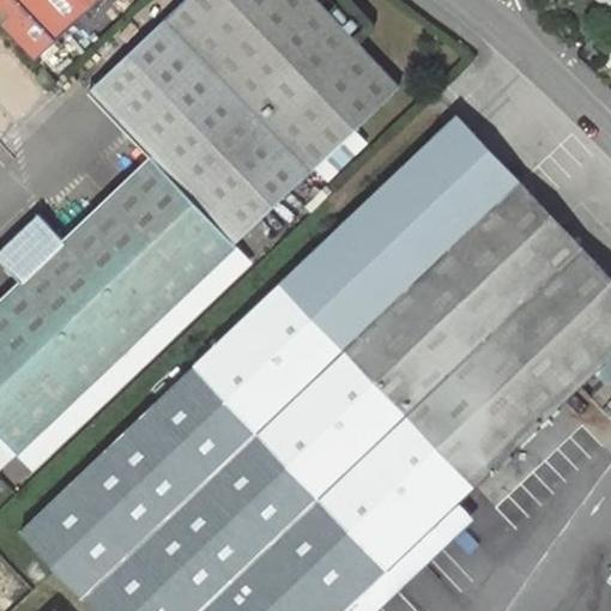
[(0,19),(36,56),(96,0),(0,0),(0,19)]
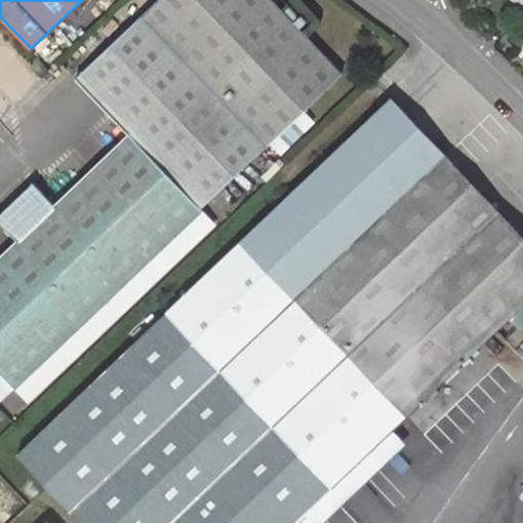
[(155,0),(141,13),(267,145),(271,142),(282,154),(314,124),(303,111),(340,73),(272,0),(155,0)]
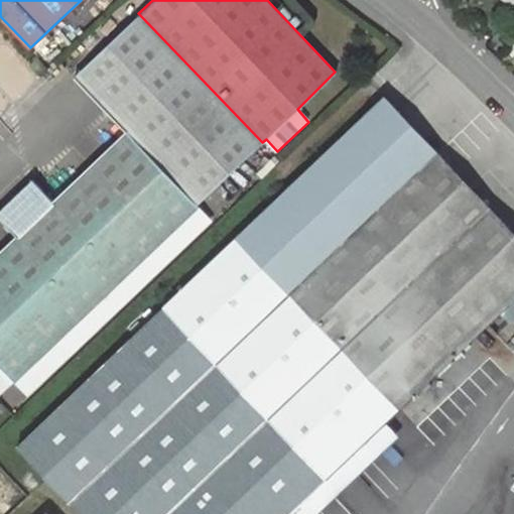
[(138,13),(76,75),(128,132),(198,204),(262,142),(138,13)]
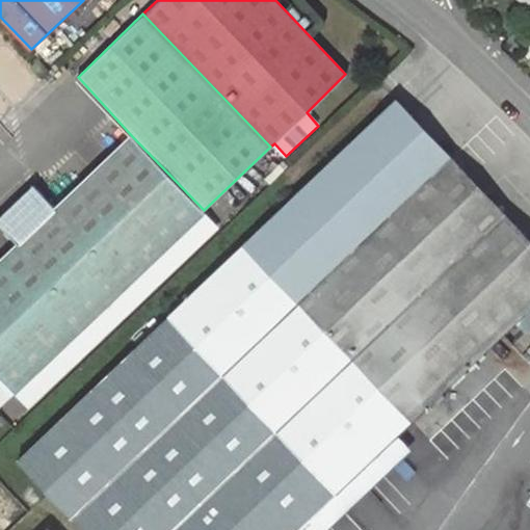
[(82,529),(283,529),(391,427),(529,295),(529,241),(394,99),(393,101),(383,109),(17,460),(71,518),(82,529)]
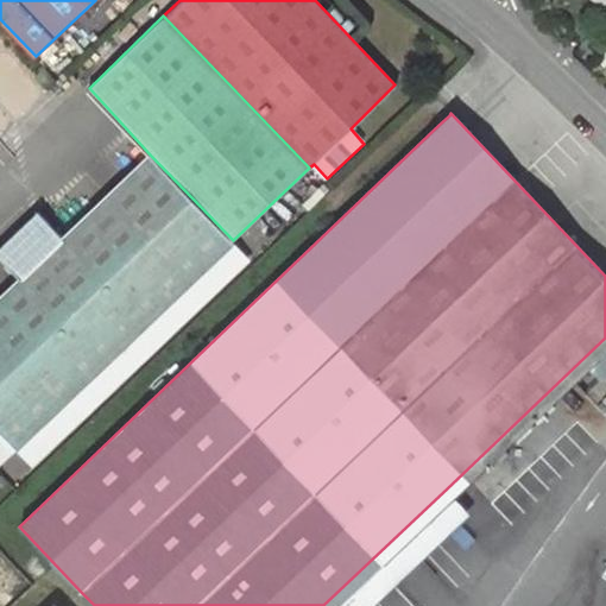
[(436,122),(439,125),(449,115),(447,113),(436,122)]
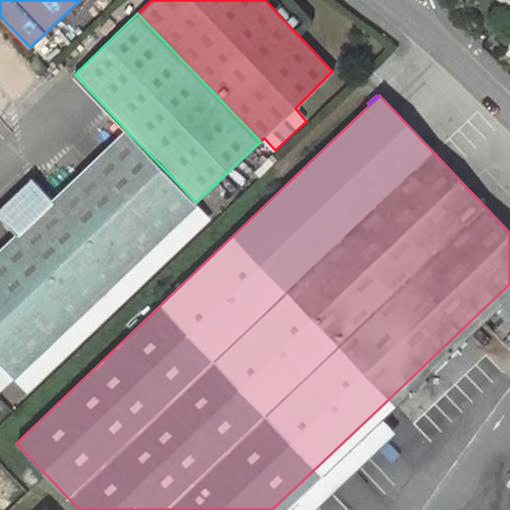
[(0,218),(16,234),(0,248),(0,362),(13,376),(196,202),(127,131),(54,201),(31,177),(0,206),(0,218)]
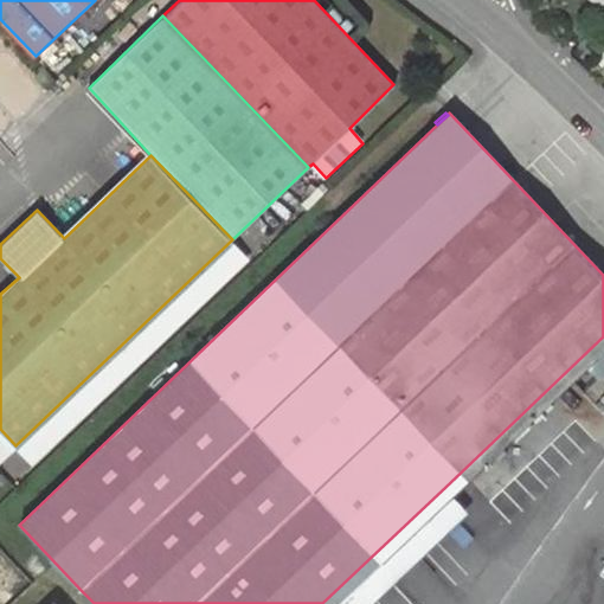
[(371,603),(469,512),(445,487),(322,603),(371,603)]
